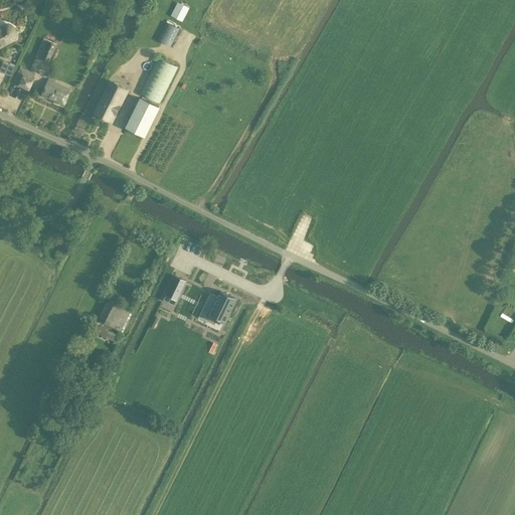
[(182,22),(182,21),(189,9),(178,3),(172,15),(171,16),(182,22)]
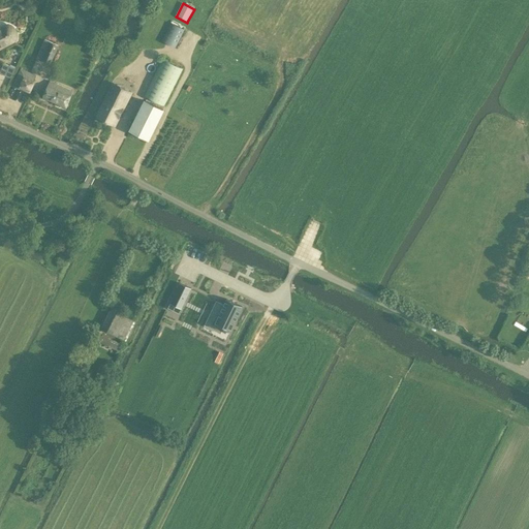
[(175,49),(184,29),(169,23),(160,41),(175,49)]
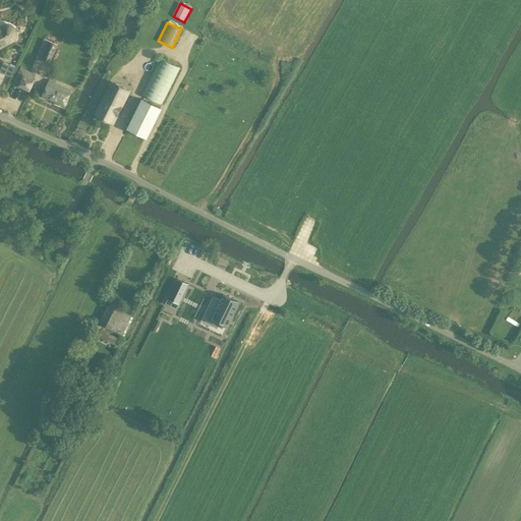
[(6,25),(0,29),(0,46),(13,40),(13,39),(14,38),(14,37),(14,36),(15,35),(14,34),(14,33),(14,32),(13,31),(13,30),(12,29),(11,27),(10,26),(9,26),(7,25),(6,25)]
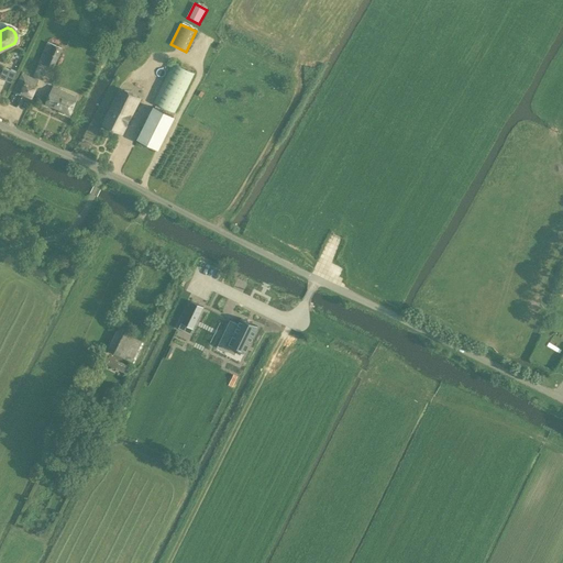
[(53,68),(62,48),(47,42),(40,62),(45,64),(44,65),(53,68)]
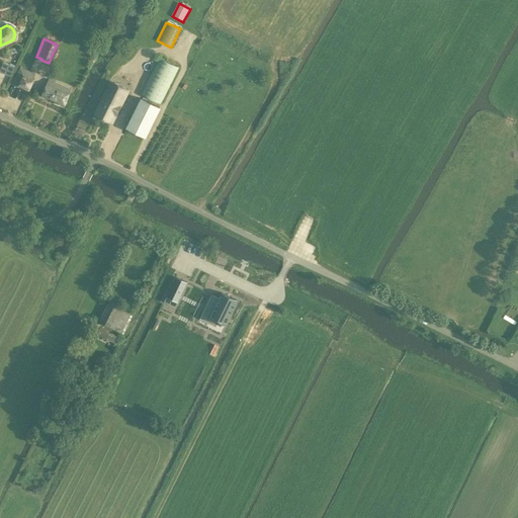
[(92,57),(98,46),(90,41),(84,52),(92,57)]
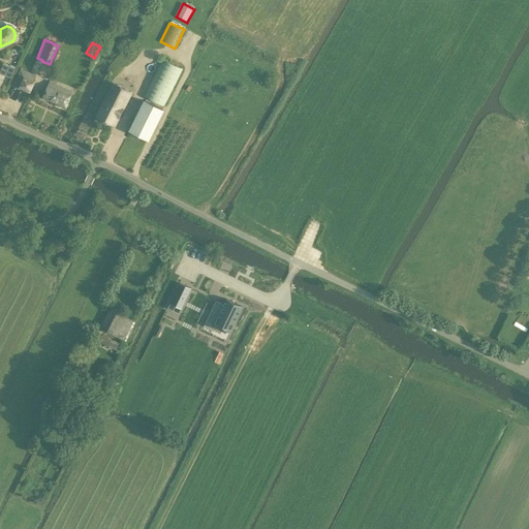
[(164,106),(183,69),(162,59),(144,96),(164,106)]
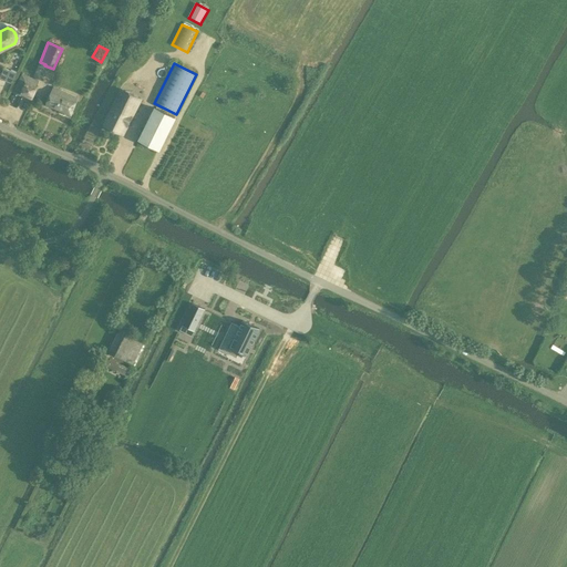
[(17,73),(4,68),(0,76),(0,78),(12,83),(17,73)]
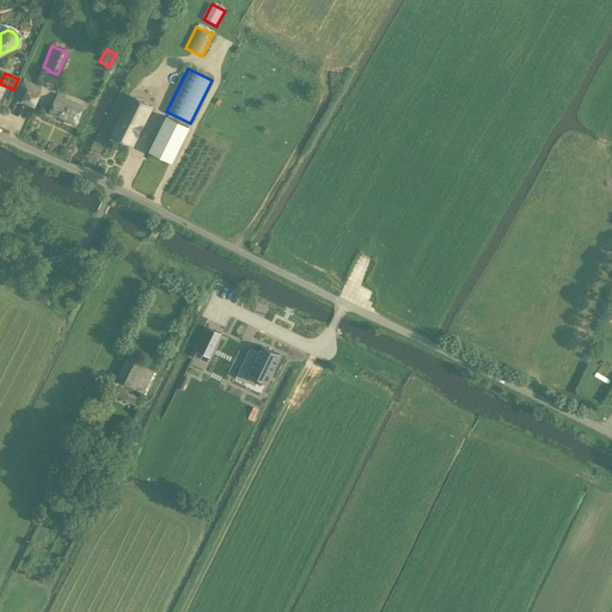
[(42,87),(24,79),(16,98),(34,105),(42,87)]
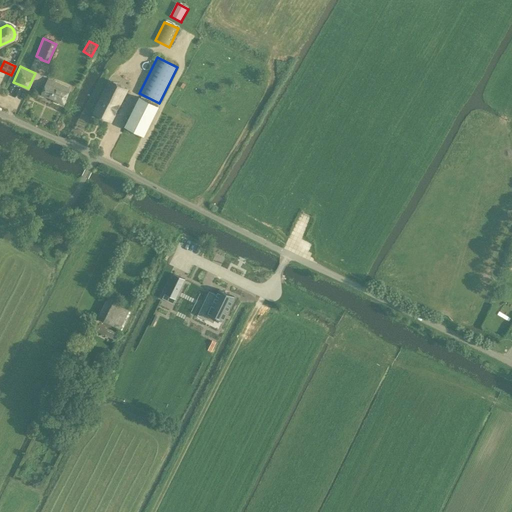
[(42,94),(64,103),(70,88),(48,79),(42,94)]
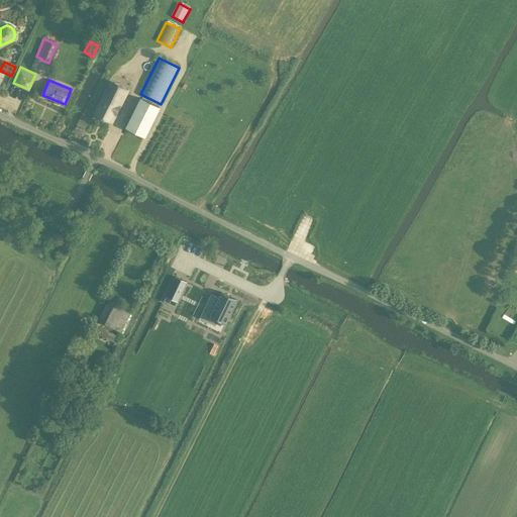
[(112,123),(128,90),(111,81),(94,115),(112,123)]
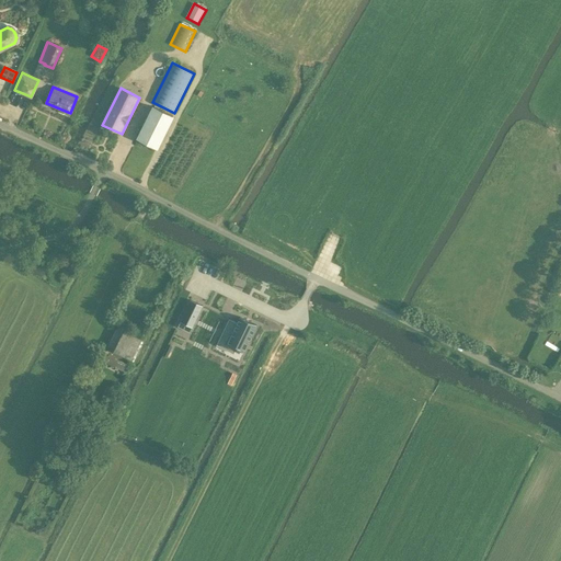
[(156,148),(173,116),(153,106),(137,139),(156,148)]
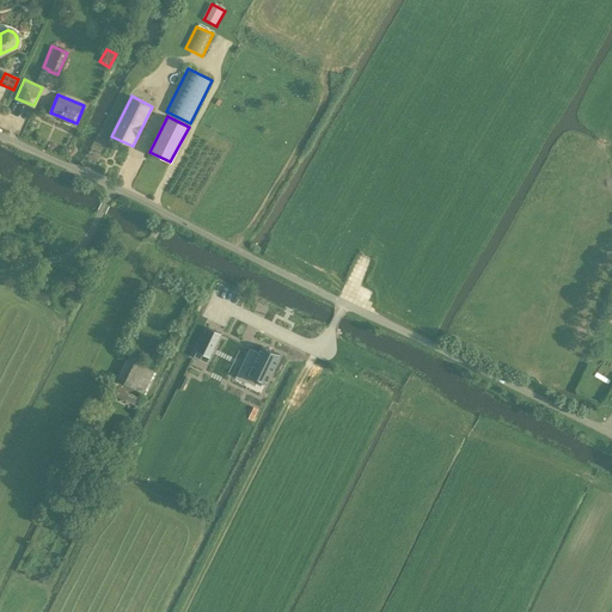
[(316,348),(323,329),(308,323),(301,342),(316,348)]
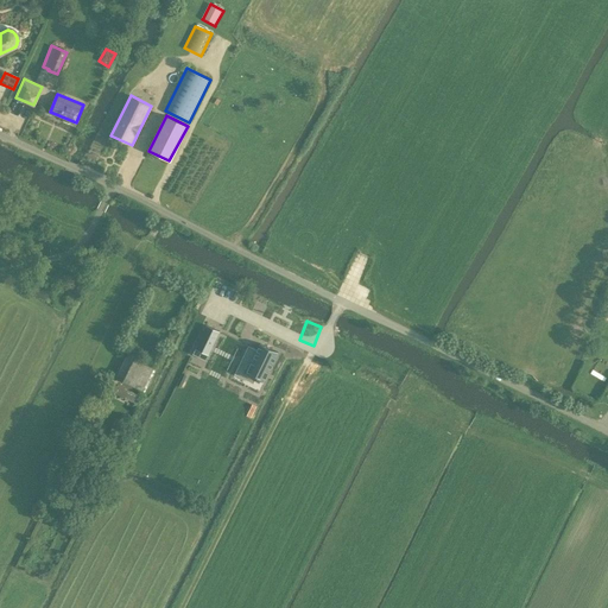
[(207,325),(195,349),(208,355),(220,331),(207,325)]
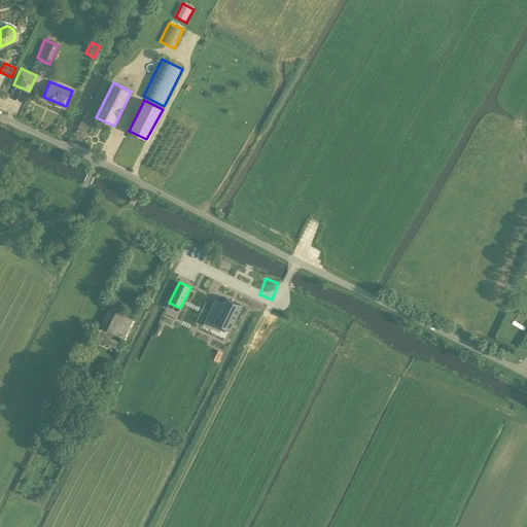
[(225,296),(214,321),(230,329),(242,304),(225,296)]
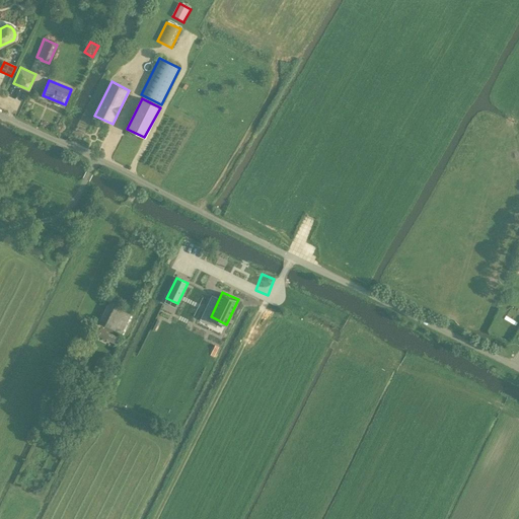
[(121,334),(132,311),(110,300),(99,322),(121,334)]
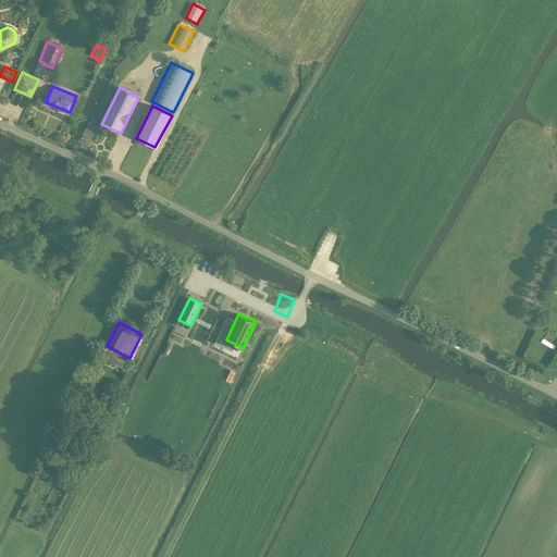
[(543,359),(547,348),(537,344),(532,354),(543,359)]
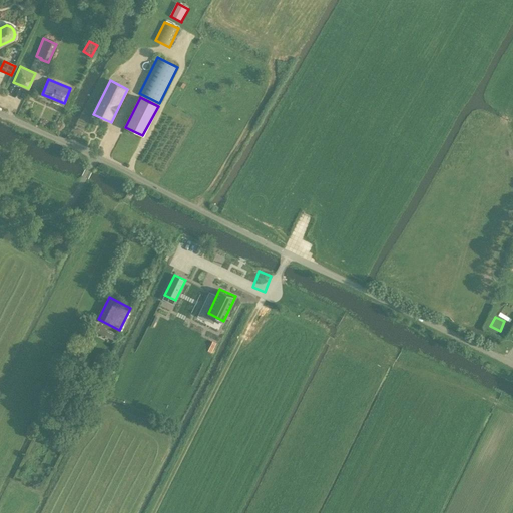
[(114,340),(117,334),(100,326),(97,332),(114,340)]
